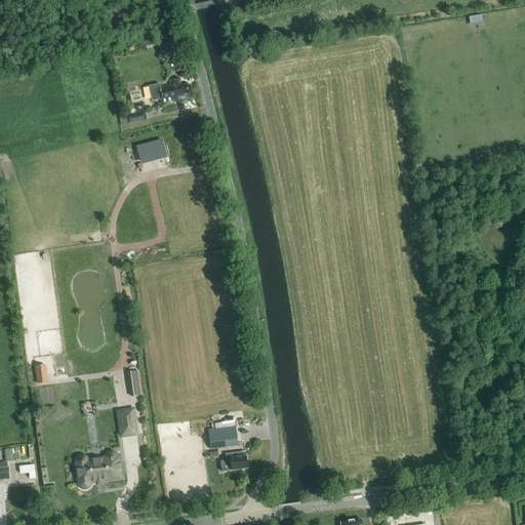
[(188,94),(186,85),(180,87),(178,79),(169,81),(170,86),(161,88),(160,84),(149,86),(152,102),(161,99),(161,103),(178,99),(178,101),(189,98),(188,95),(188,94)]
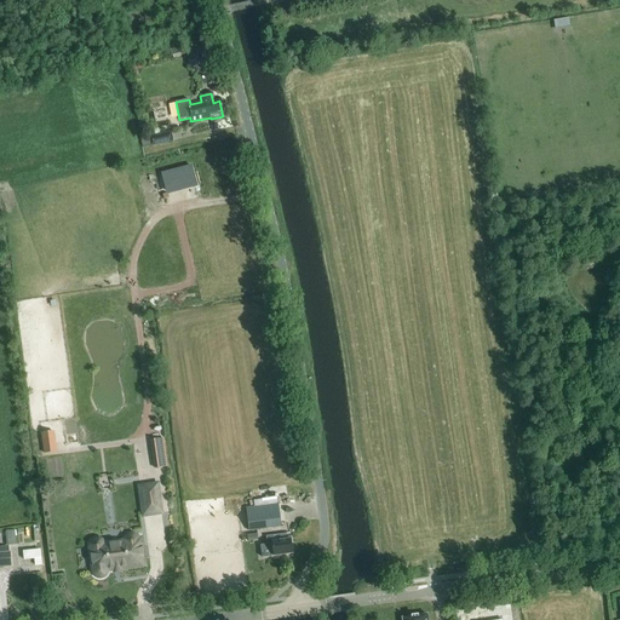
[(173,142),(171,132),(150,136),(151,147),(173,142)]
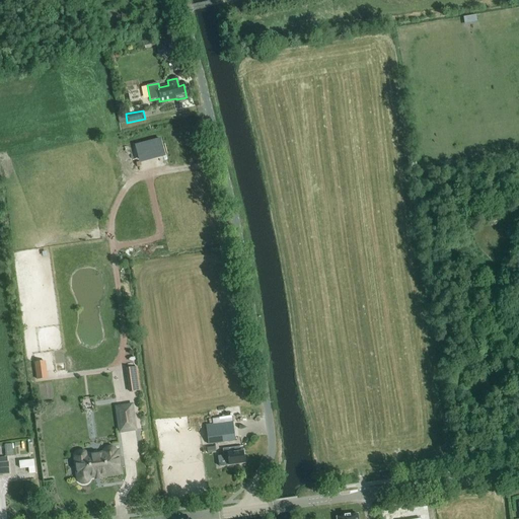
[(45,362),(35,364),(38,382),(47,380),(45,362)]
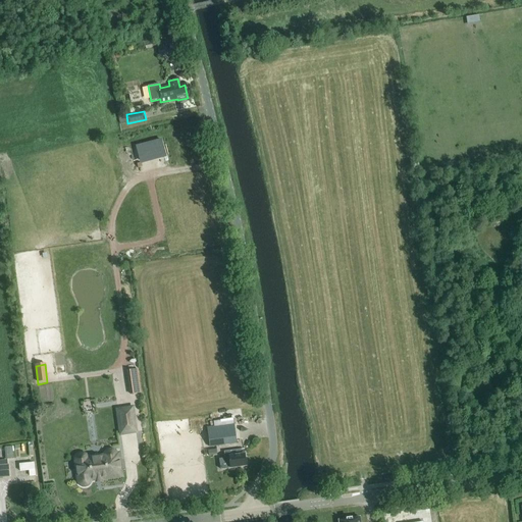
[(137,367),(126,368),(131,394),(140,393),(137,367)]
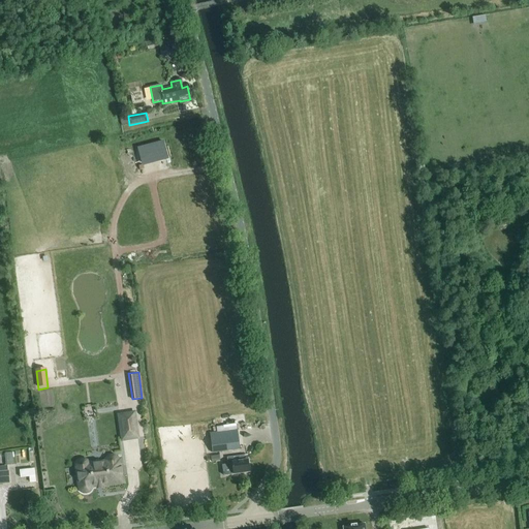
[(136,437),(133,414),(120,416),(123,439),(136,437)]
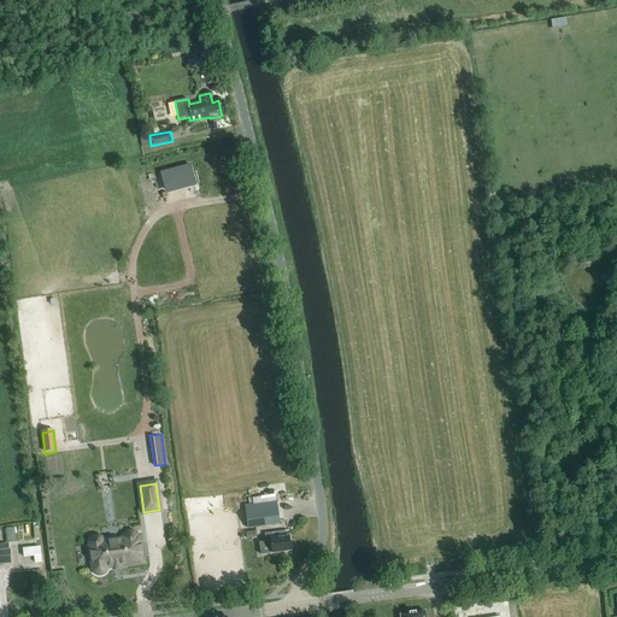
[(277,501),(245,505),(247,528),(280,524),(277,501)]
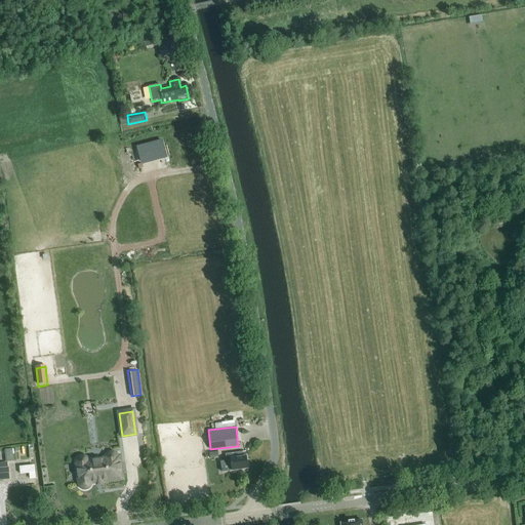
[(7,460),(13,458),(11,448),(5,449),(7,460)]
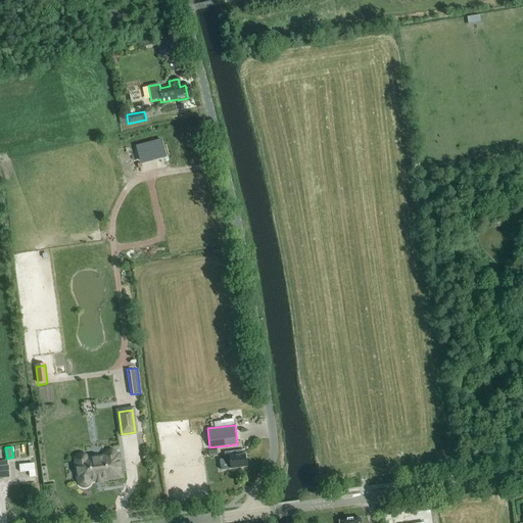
[(246,467),(244,449),(225,453),(226,460),(229,459),(231,469),(246,467)]
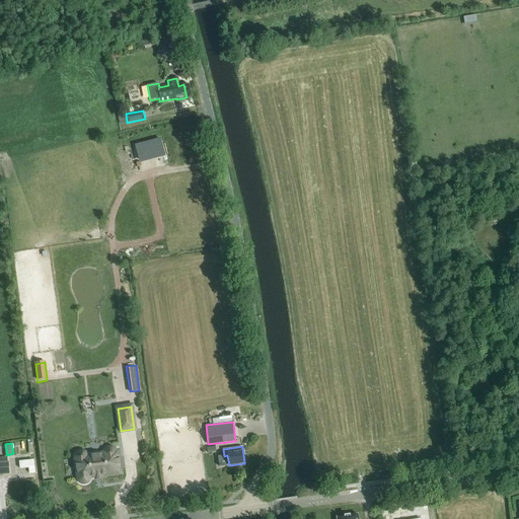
[(89,477),(120,472),(117,452),(115,453),(114,450),(110,448),(107,449),(105,451),(104,454),(86,456),(85,454),(82,452),(79,453),(77,455),(76,458),(78,478),(80,480),(83,482),(86,482),(88,480),(89,477)]
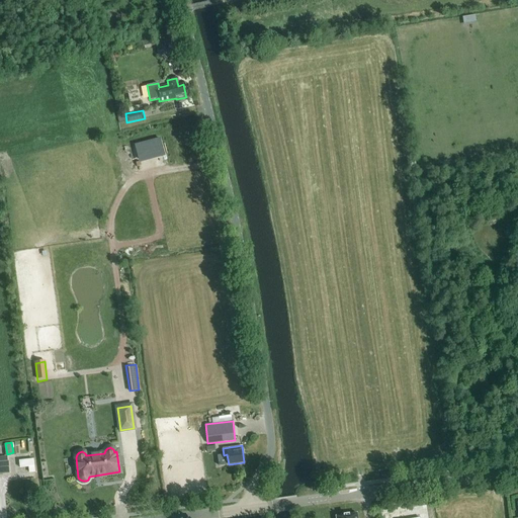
[(18,466),(27,466),(28,471),(34,471),(33,457),(18,458),(18,466)]
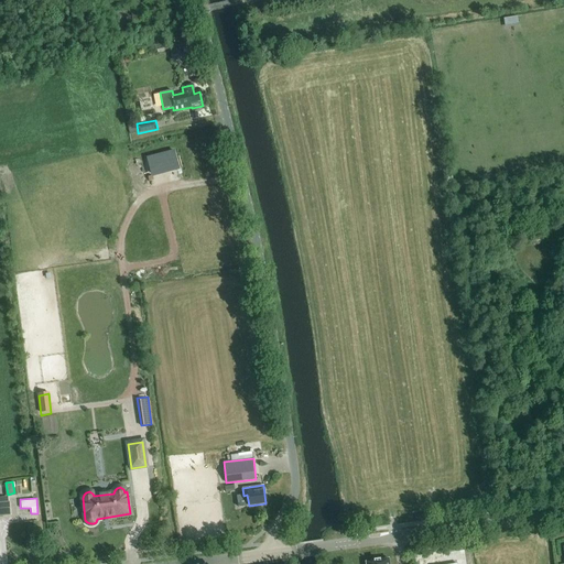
[(0,514),(9,514),(8,502),(0,503),(0,514)]
